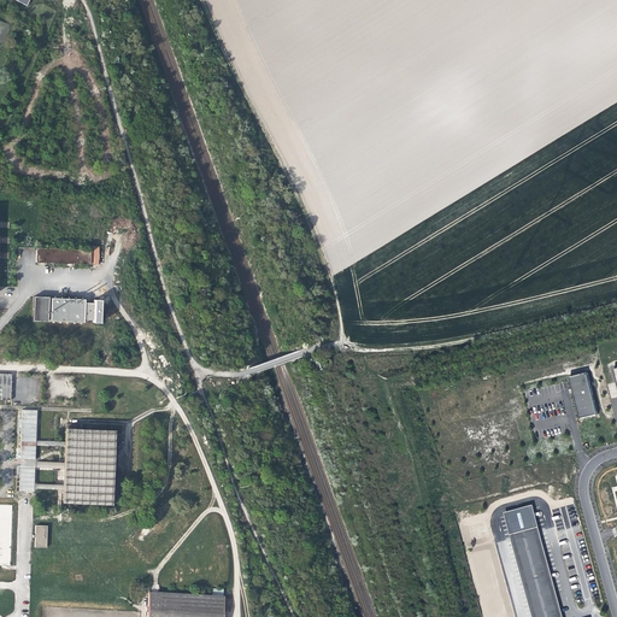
[(92,246),(92,250),(36,247),(36,263),(99,265),(99,247),(92,246)]
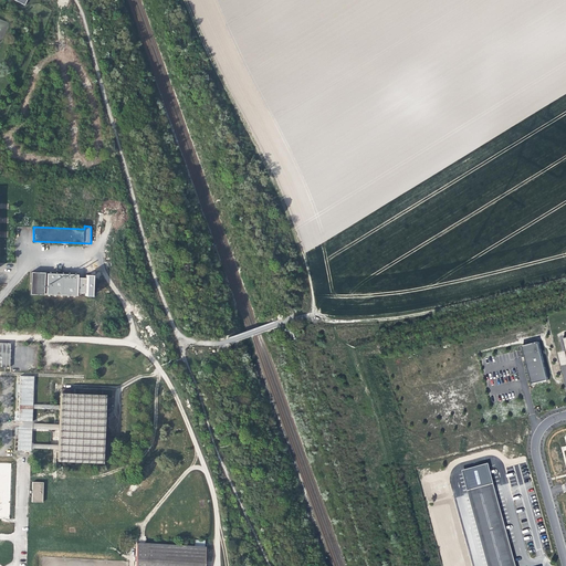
[(45,284),(44,272),(31,271),(31,293),(44,294),(45,286),(46,286),(46,294),(77,295),(77,292),(85,293),(85,295),(92,296),(93,273),(86,273),(86,276),(79,276),(79,274),(62,273),(61,265),(56,265),(55,273),(48,273),(46,285),(45,284)]
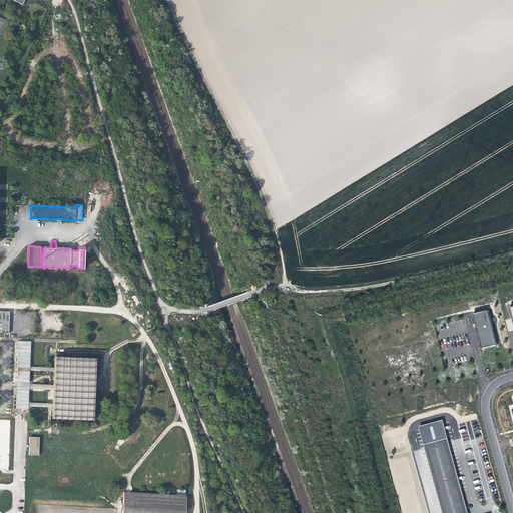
[(0,323),(1,323),(1,333),(9,333),(10,311),(0,310),(0,323)]
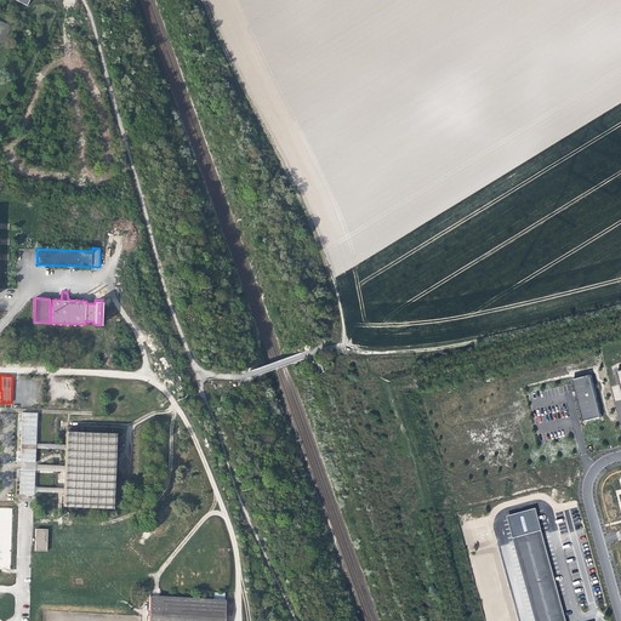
[(602,417),(591,376),(573,380),(581,410),(584,422),(602,417)]
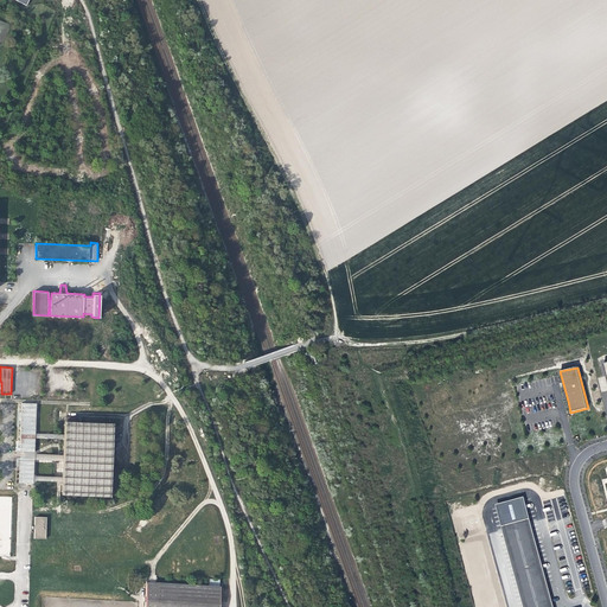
[(37,403),(21,403),(20,453),(34,453),(36,435),(36,428),(37,403)]
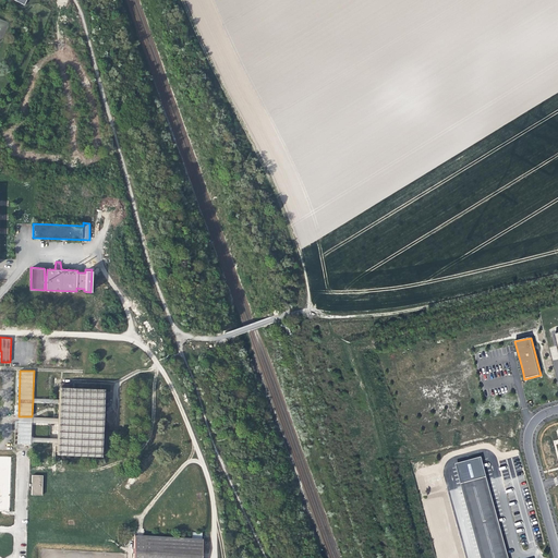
[(105,387),(59,386),(59,399),(59,403),(59,417),(58,421),(58,424),(58,443),(57,453),(102,456),(102,427),(105,393),(105,387)]
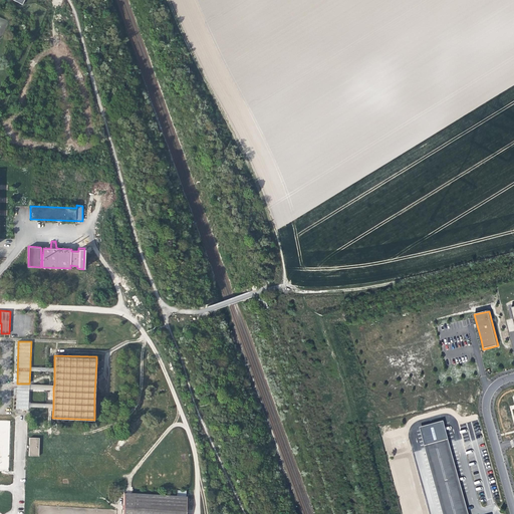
[(38,362),(30,362),(30,368),(38,368),(38,371),(54,371),(54,367),(46,367),(46,359),(38,359),(38,362)]
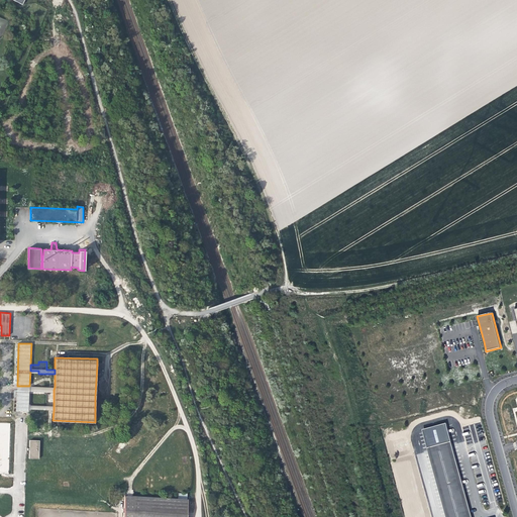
[(29,393),(17,392),(17,409),(54,410),(54,393),(43,393),(42,405),(30,405),(29,393)]
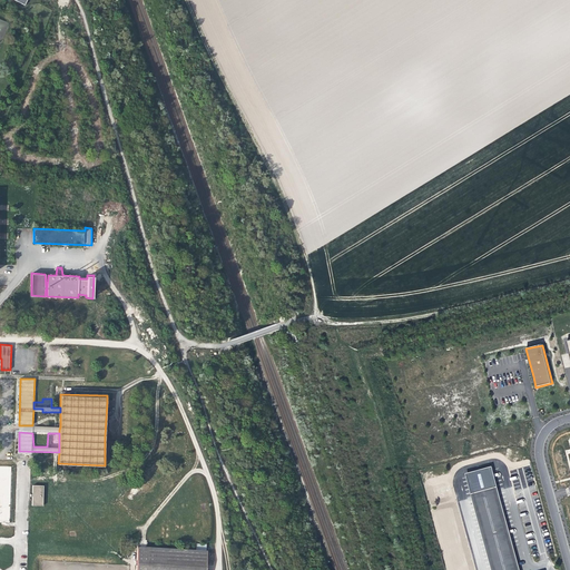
[(0,521),(10,522),(11,467),(0,465),(0,521)]
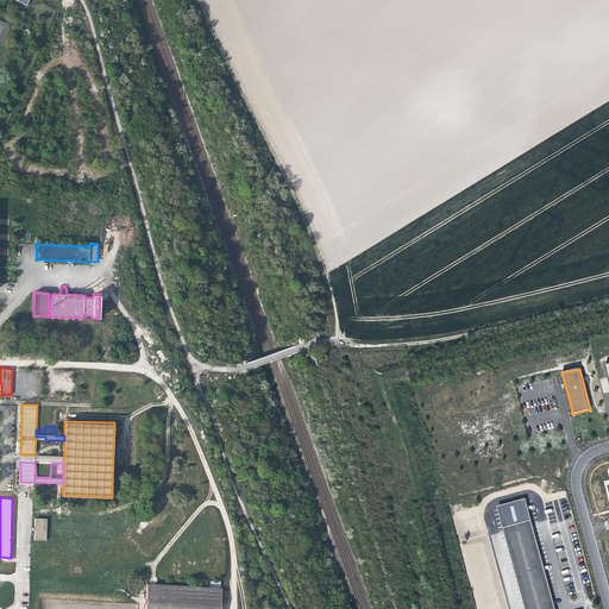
[(35,540),(45,540),(46,519),(36,519),(35,540)]
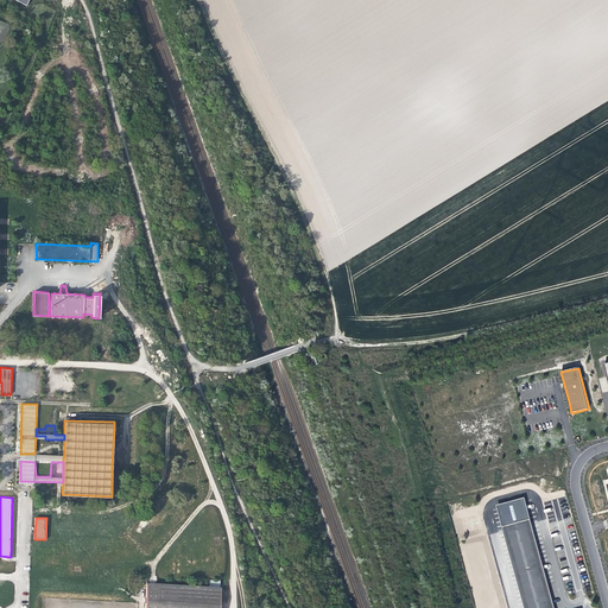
[(555,607),(531,519),(502,527),(525,607),(555,607)]
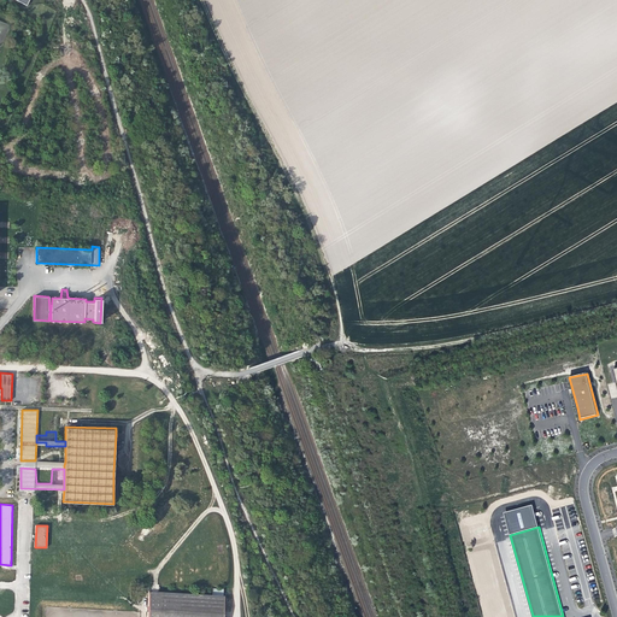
[(212,589),(212,594),(150,591),(148,616),(222,616),(223,595),(223,589),(212,589)]
